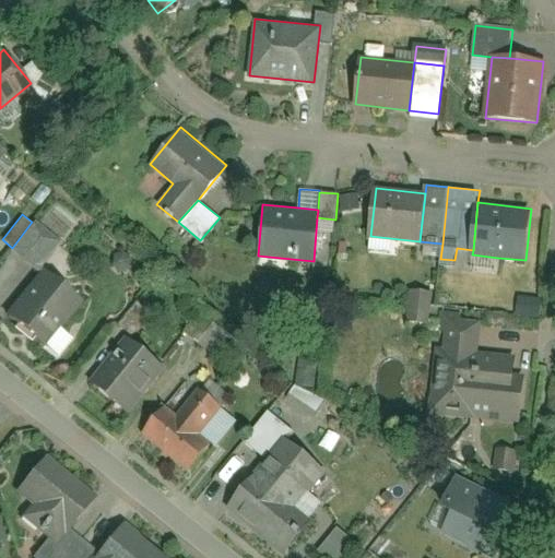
[(59,239),(34,220),(32,222),(12,248),(36,268),(59,239)]
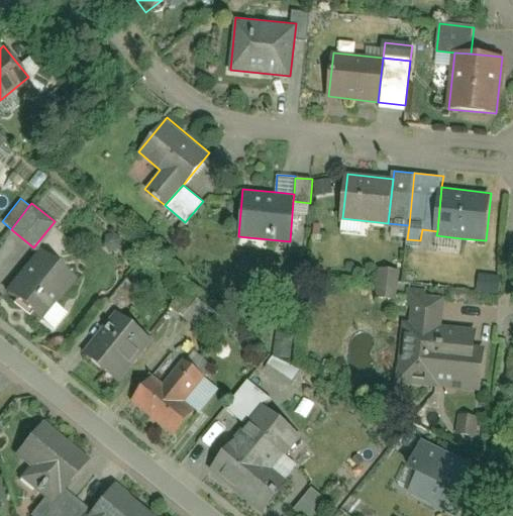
[(74,278),(37,248),(5,290),(40,318),(54,302),(74,278)]
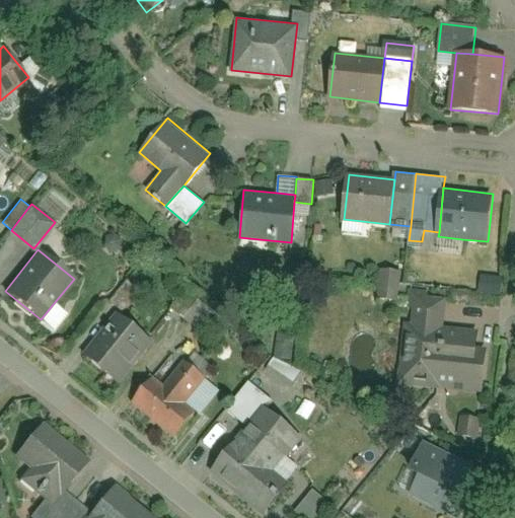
[(399,270),(380,268),(377,297),(396,299),(399,270)]
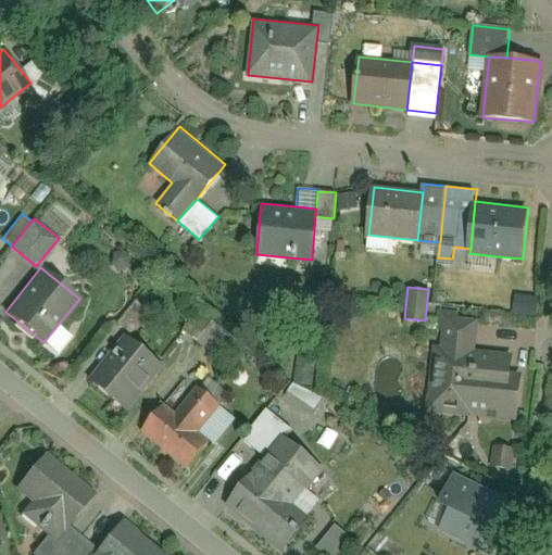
[(440,308),(430,410),(514,418),(518,380),(511,379),(513,353),(474,349),(478,313),(440,308)]
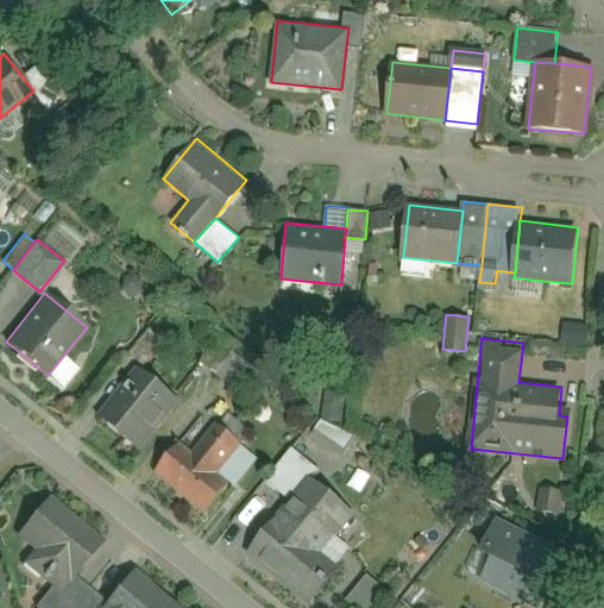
[(245,361),(221,340),(205,361),(230,381),(245,361)]
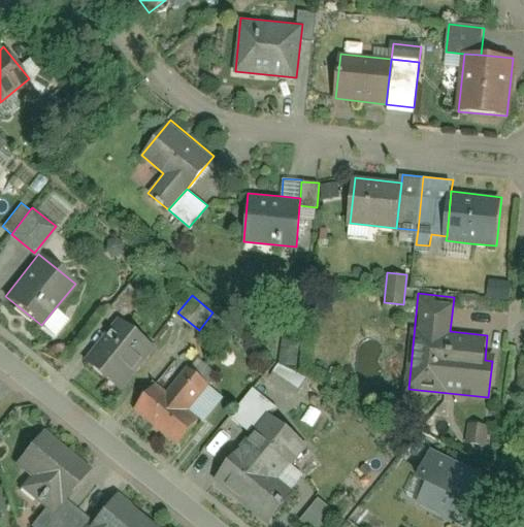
[(53,334),(67,318),(55,308),(41,325),(53,334)]
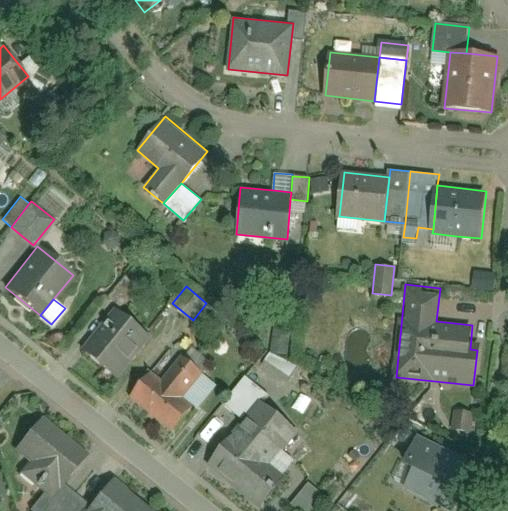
[(150,336),(115,307),(82,348),(117,377),(150,336)]
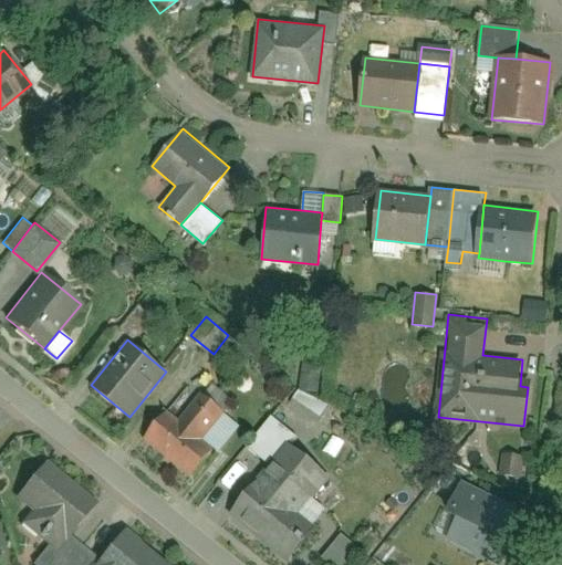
[(313,418),(321,407),(295,388),(287,399),(313,418)]
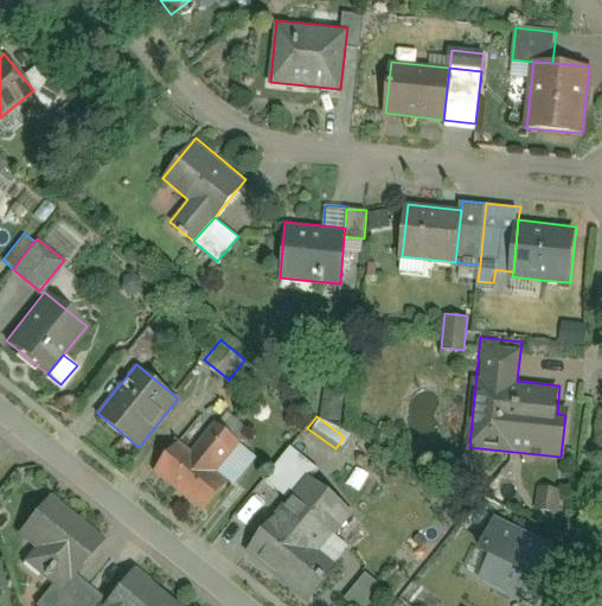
[(242,441),(217,421),(193,450),(218,470),(242,441)]
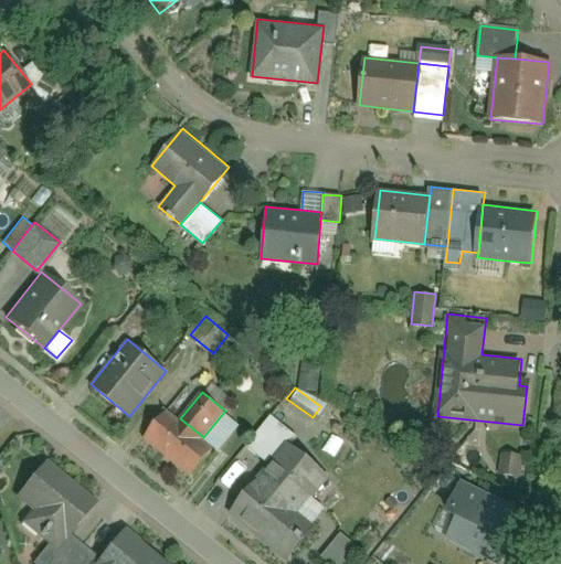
[(180,418),(168,408),(145,438),(191,475),(214,446),(203,437),(180,418)]
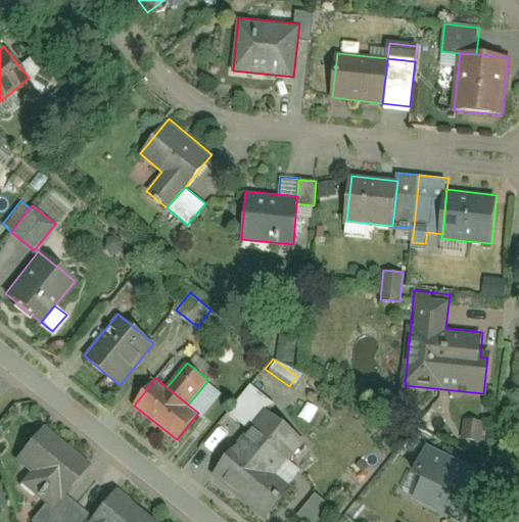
[(272,399),(251,383),(228,414),(247,430),(265,410),(272,399)]
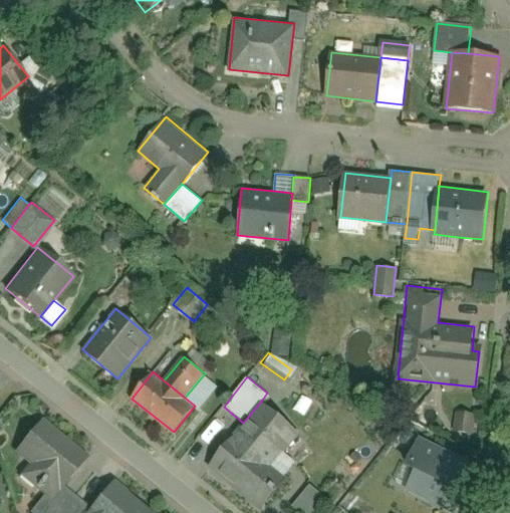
[(299,434),(260,403),(243,423),(208,467),(261,509),(279,487),(265,476),(299,434)]
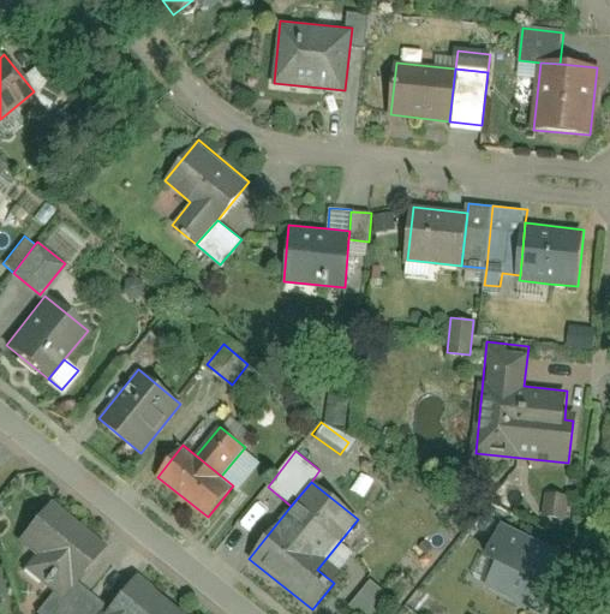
[(568,495),(545,492),(543,514),(566,518),(568,495)]
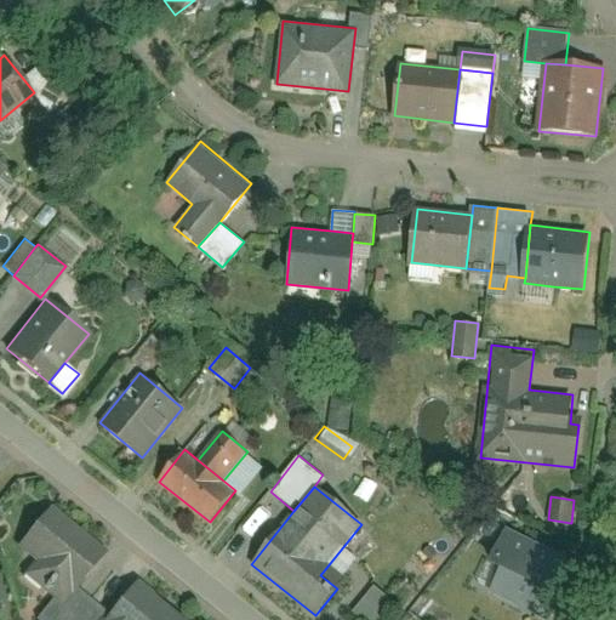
[(100,556),(44,511),(12,551),(29,564),(17,580),(56,610),(100,556)]
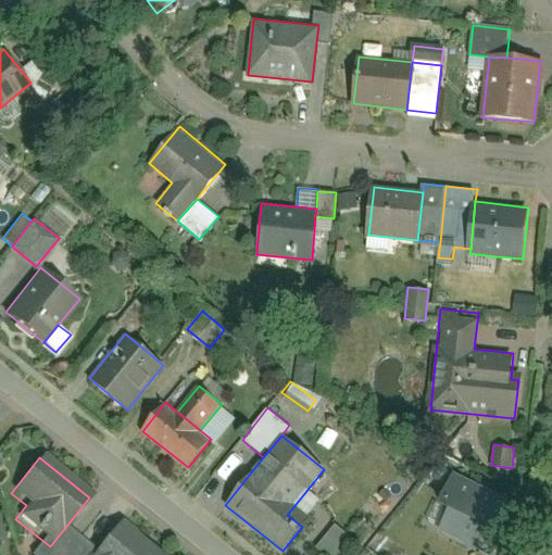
[(510,500),(455,475),(442,502),(449,504),(438,528),(486,550),(510,500)]
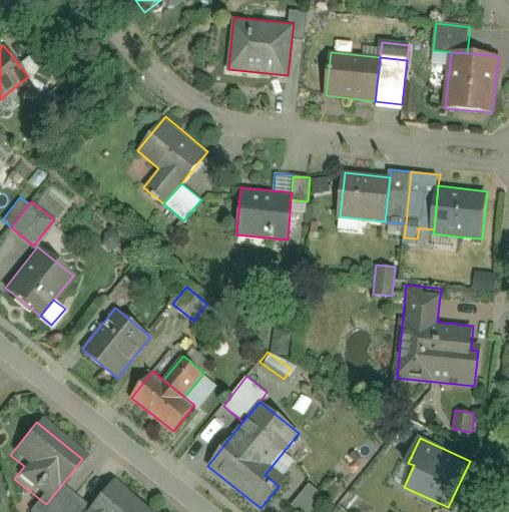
[(146,511),(109,482),(85,511),(146,511)]
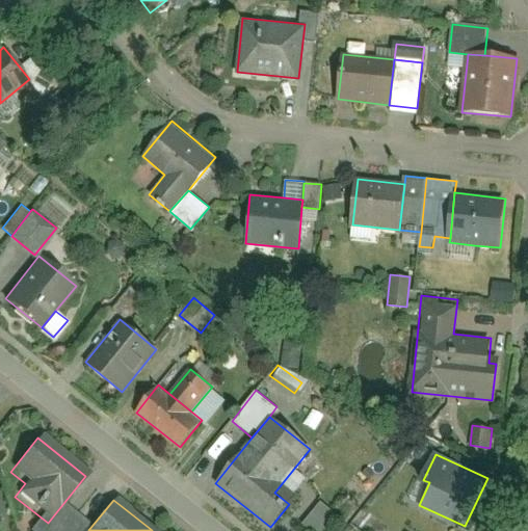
[(327,530),(341,515),(321,500),(302,523),(312,530),(327,530)]
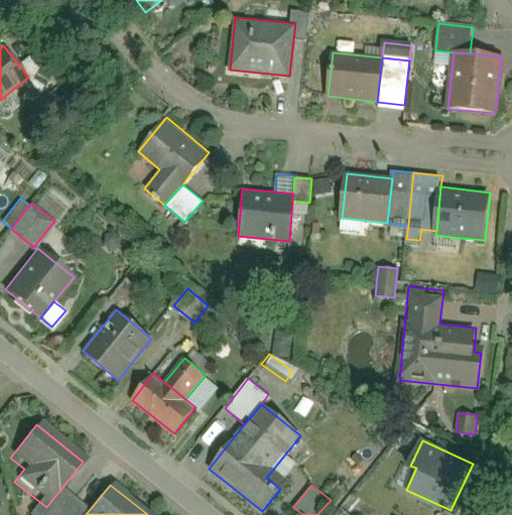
[(78,514),(83,510),(60,492),(41,514),(78,514)]
